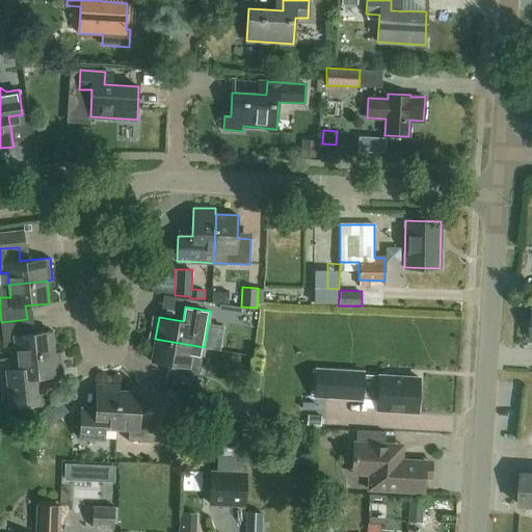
[(257,311),(245,310),(243,321),(256,322),(257,311)]
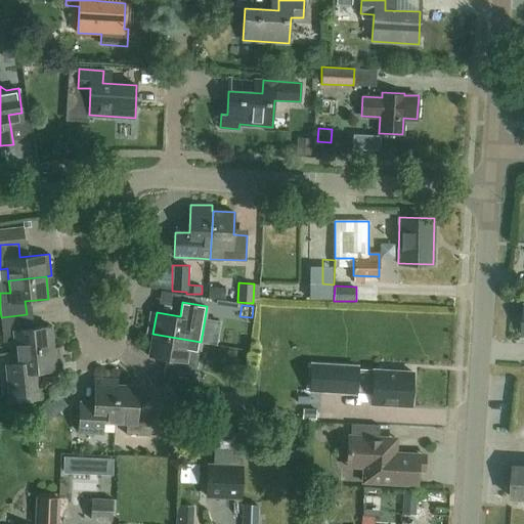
[(53,348),(53,347),(50,325),(28,329),(27,314),(1,317),(3,341),(15,340),(16,351),(53,348)]
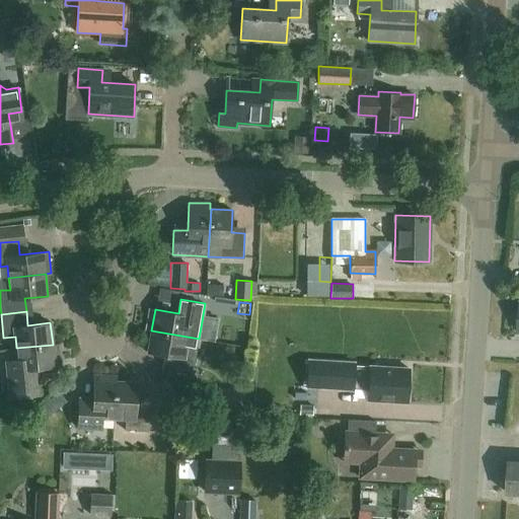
[(199,339),(151,330),(148,353),(170,357),(168,370),(193,374),(197,350),(199,339)]
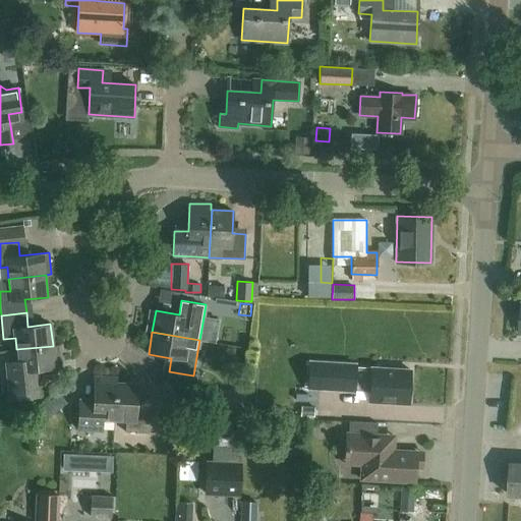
[(40,396),(38,369),(62,366),(60,344),(53,345),(53,346),(16,349),(17,361),(6,362),(9,386),(10,400),(40,396)]
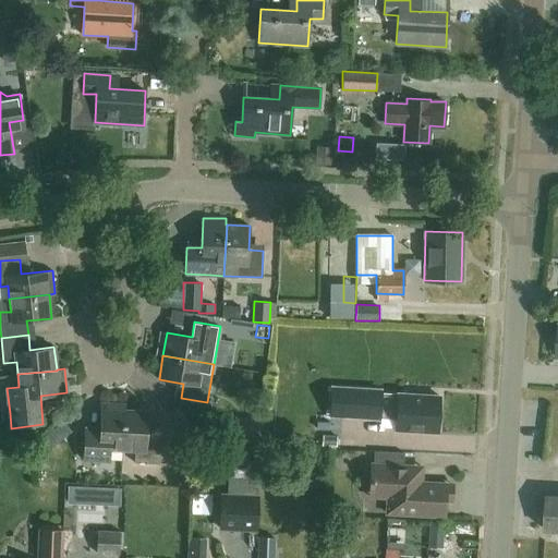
[(439,396),(381,392),(381,390),(331,387),(330,415),(397,419),(396,429),(438,432),(439,396)]
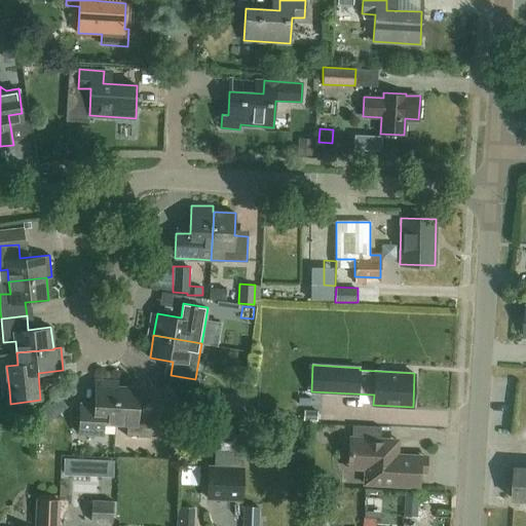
[(115,422),(117,386),(118,386),(118,380),(95,379),(94,408),(80,408),(78,433),(103,434),(104,422),(115,422)]
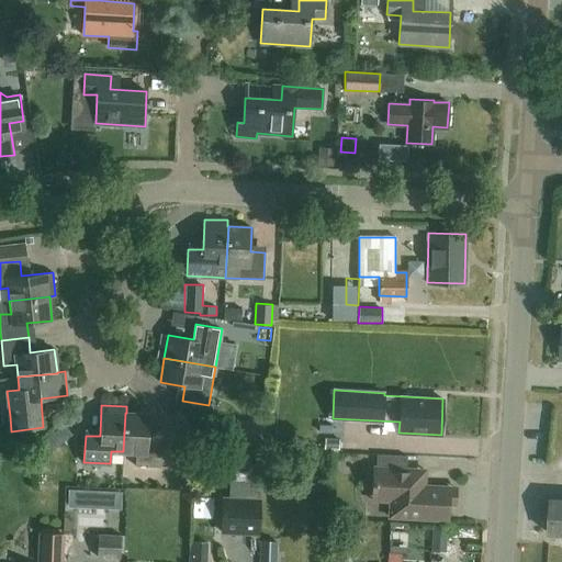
[(125,413),(123,451),(134,452),(135,464),(161,465),(163,440),(148,439),(149,414),(126,413),(125,413)]
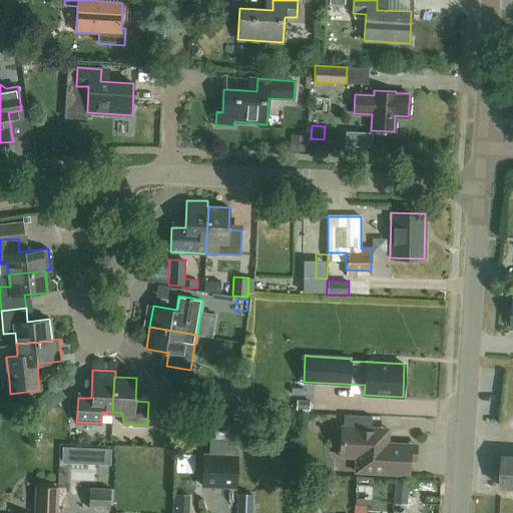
[(356,471),(409,474),(410,444),(388,443),(388,429),(371,427),(371,416),(345,414),(344,426),(342,426),(340,456),(357,457),(356,471)]
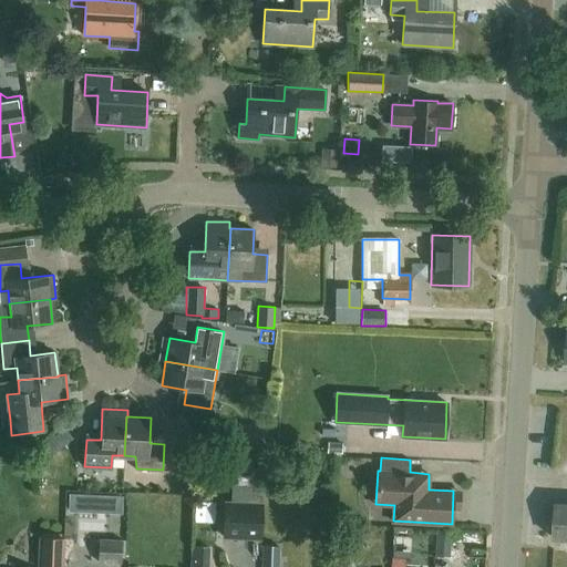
[(176,478),(175,490),(192,492),(193,480),(176,478)]
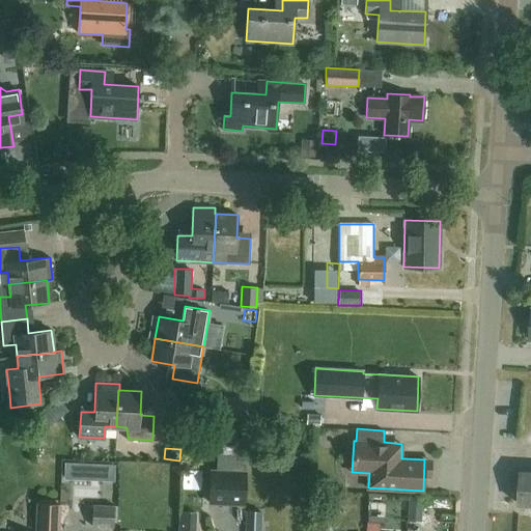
[(210,470),(207,505),(245,506),(246,471),(210,470)]
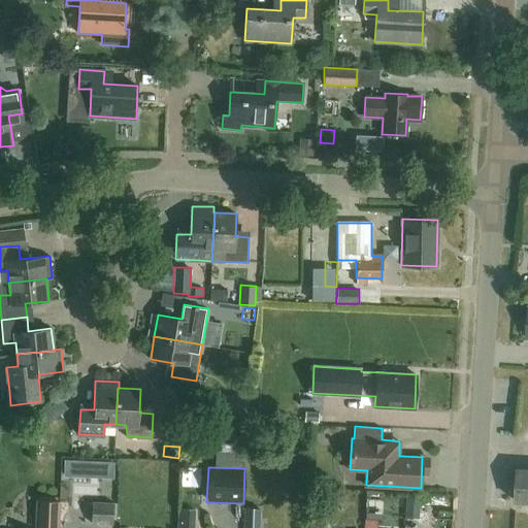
[(527,468),(518,468),(516,501),(527,501),(527,468)]
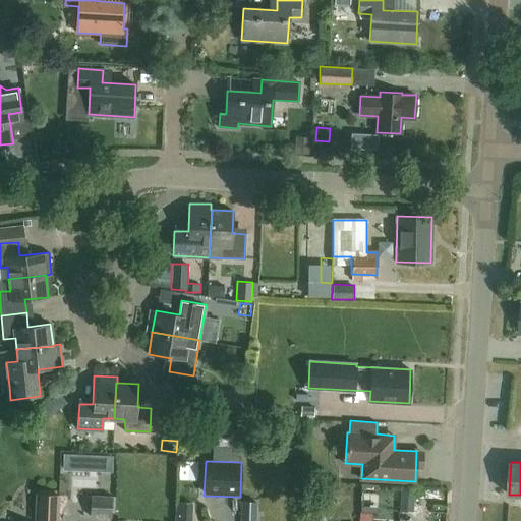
[(312,479),(327,480),(328,468),(313,467),(312,479)]
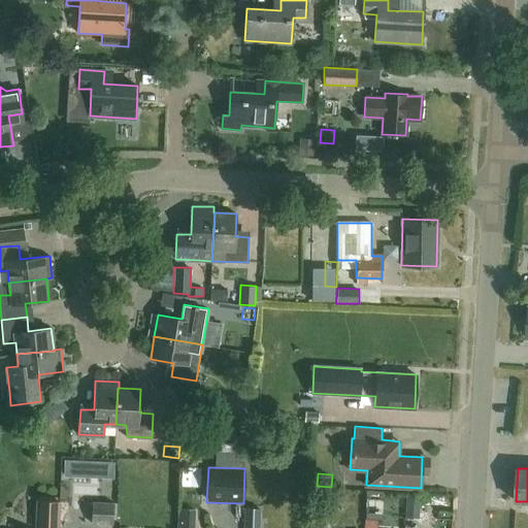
[(405,518),(419,518),(420,495),(406,494),(405,518)]
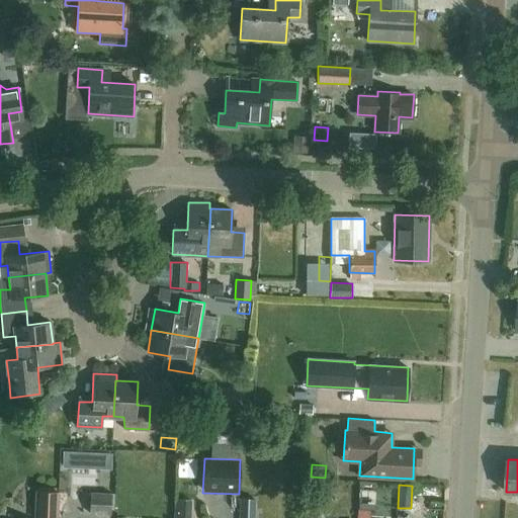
[(33,517),(58,517),(60,491),(35,490),(33,517)]
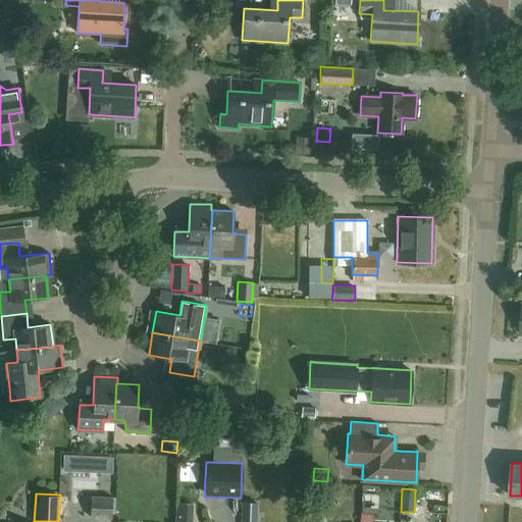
[(111,518),(112,496),(92,494),(90,517),(111,518)]
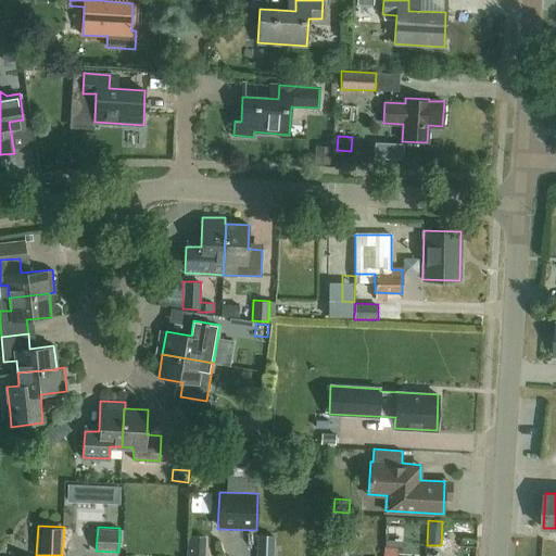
[(256,555),(273,555),(274,535),(258,535),(256,555)]
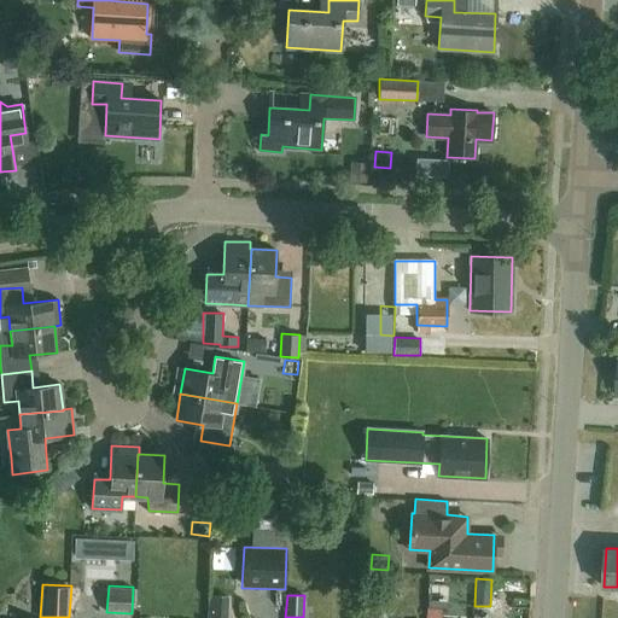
[(223,617),(245,617),(246,604),(225,602),(223,617)]
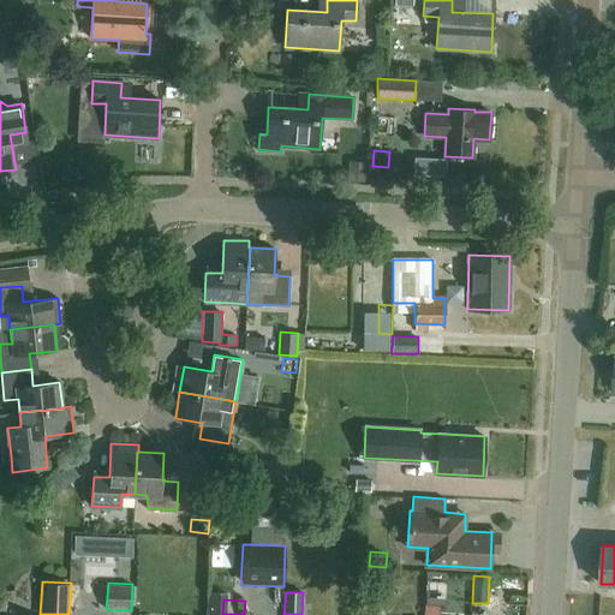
[(162,610),(161,614),(198,614),(199,605),(179,604),(179,610),(162,610)]
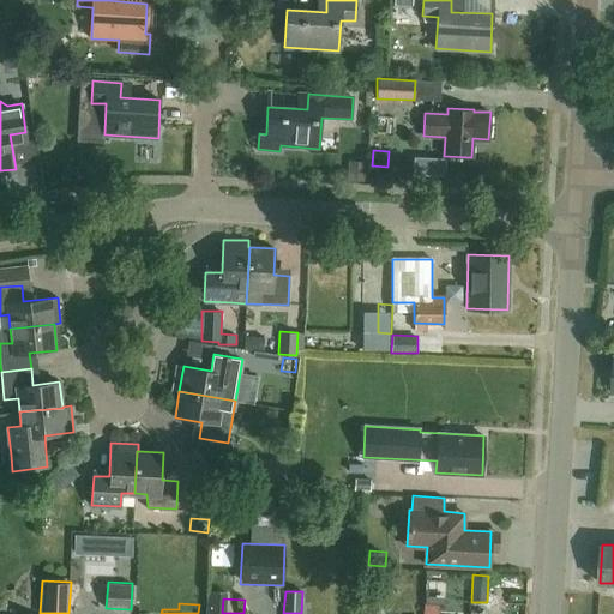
[(363,603),(362,613),(383,613),(384,605),(363,603)]
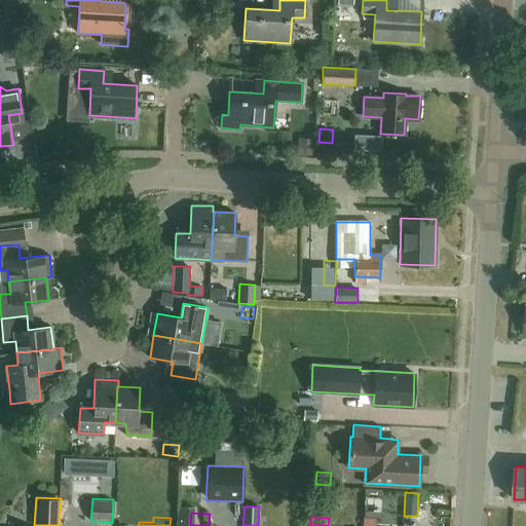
[(375,525),(376,518),(364,517),(363,525),(375,525)]
